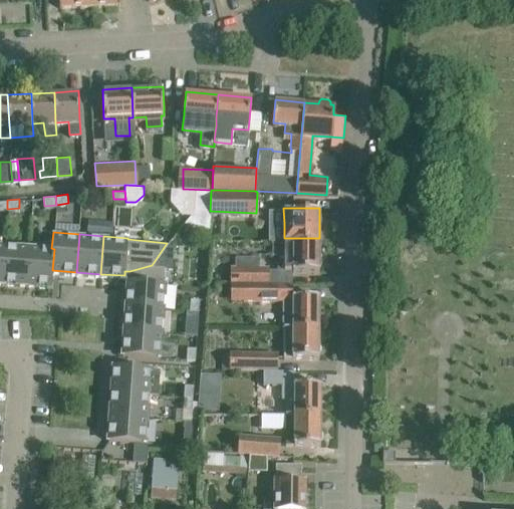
[(319,269),(319,238),(284,238),(284,254),(277,254),(277,268),(292,268),(292,269),(319,269)]
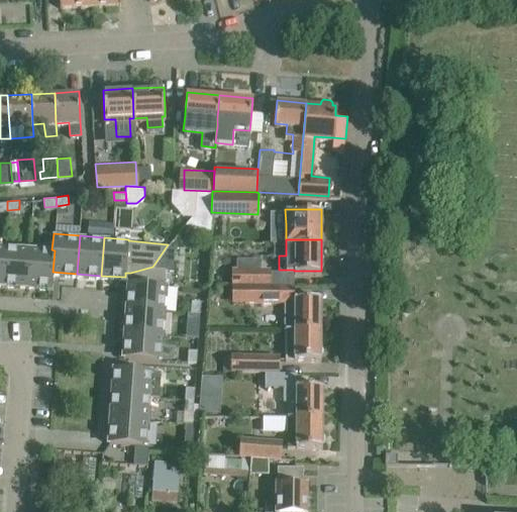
[(2,283),(27,285),(29,248),(5,246),(2,283)]
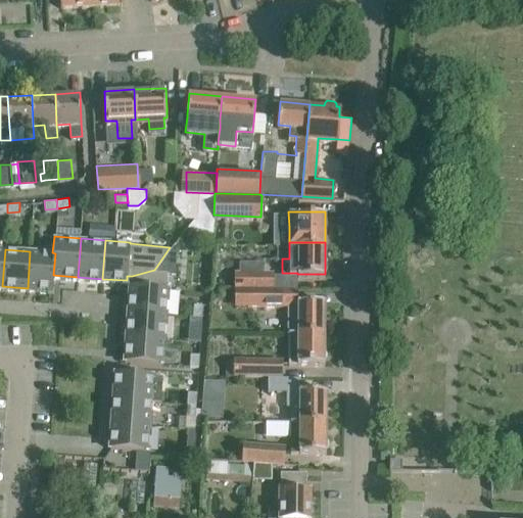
[(52,290),(53,275),(55,253),(52,252),(30,251),(28,288),(52,290)]
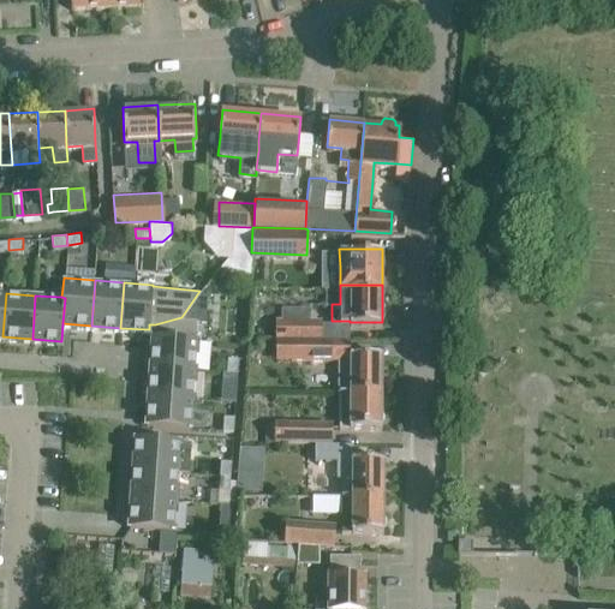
[(275,316),(275,334),(321,334),(321,316),(275,316)]
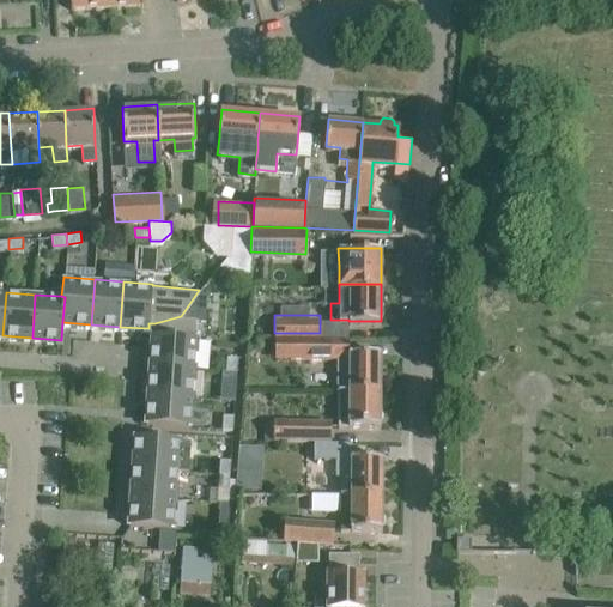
[(150,362),(193,365),(196,317),(181,316),(155,323),(155,333),(152,333),(150,362)]
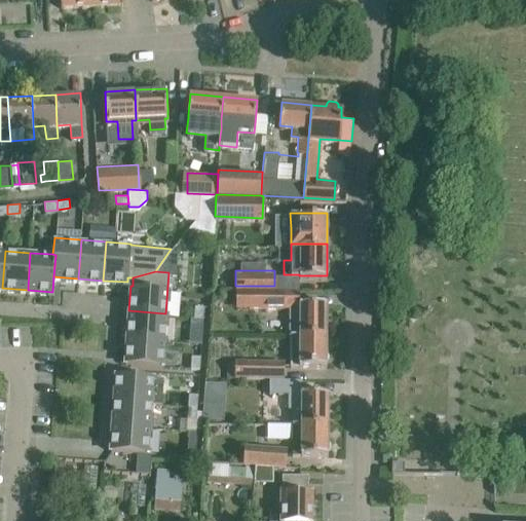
[(236,290),(236,305),(250,305),(284,305),(290,305),(291,333),(327,333),(327,302),(306,301),(299,301),(299,289),(284,290),(250,290),(236,290)]
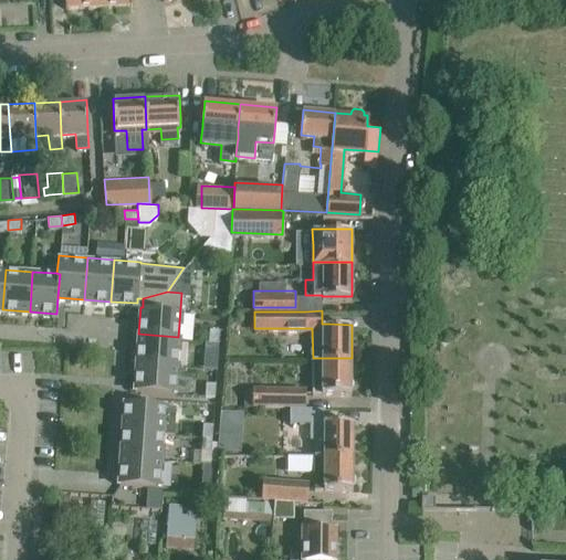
[(209,327),(209,339),(218,340),(219,328),(209,327)]
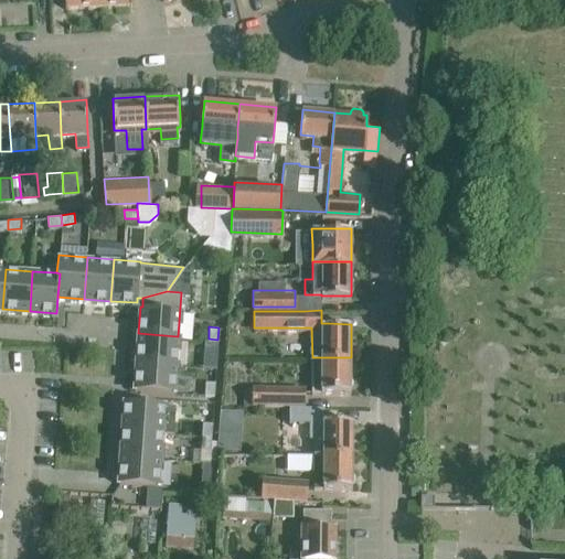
[(138,333),(137,361),(176,364),(178,336),(138,333)]
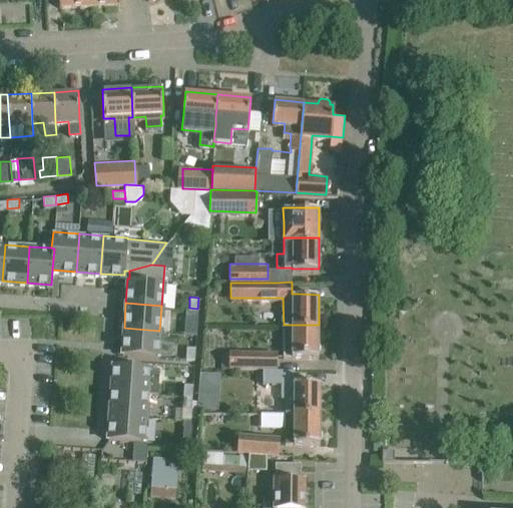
[(318,355),(319,325),(284,325),(284,341),(283,355),(318,355)]
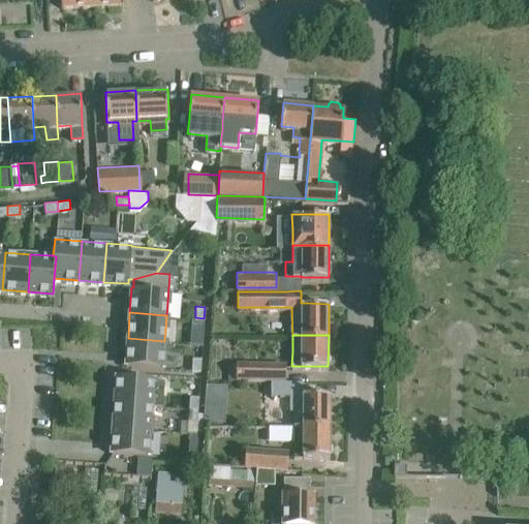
[(163,366),(164,341),(128,338),(126,364),(163,366)]
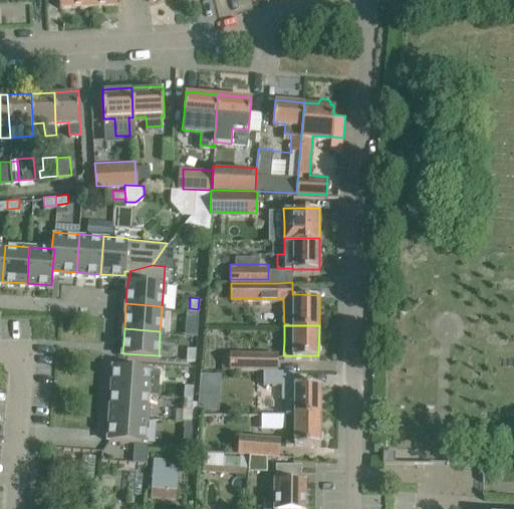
[(187,345),(186,357),(195,358),(196,346),(187,345)]
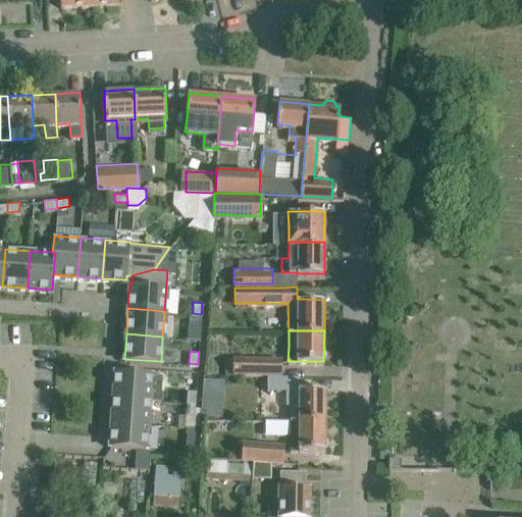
[(232,358),(225,358),(225,373),(282,373),(282,357),(232,357),(232,358)]
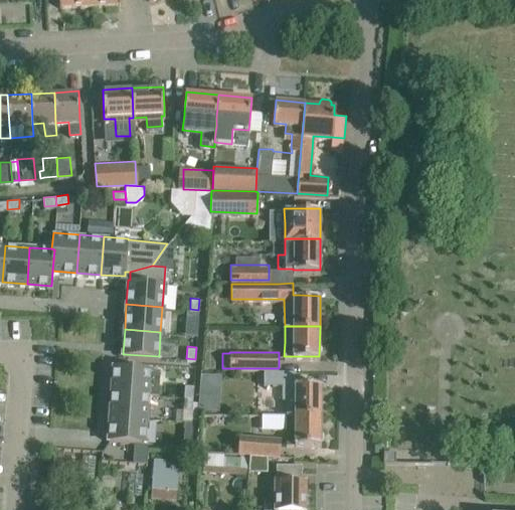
[(112,390),(148,392),(150,367),(114,365),(112,390)]
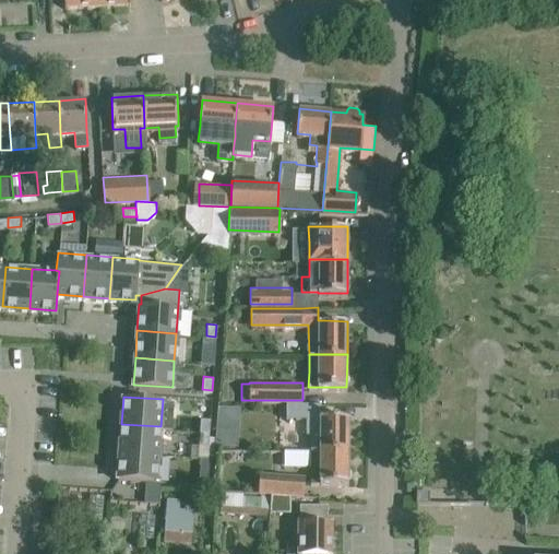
[(217,440),(239,441),(240,403),(218,402),(217,440)]
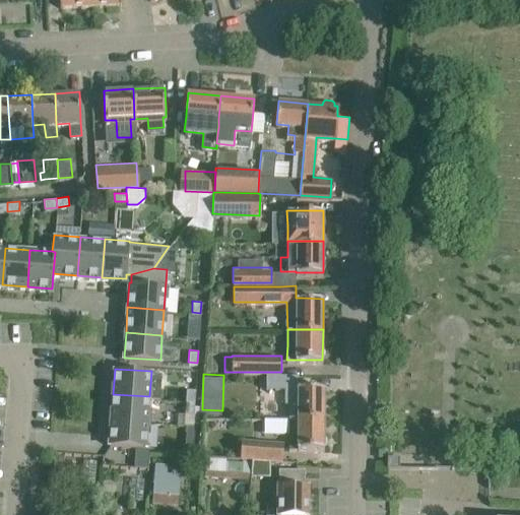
[(265,376),(265,388),(293,388),(293,375),(265,376)]
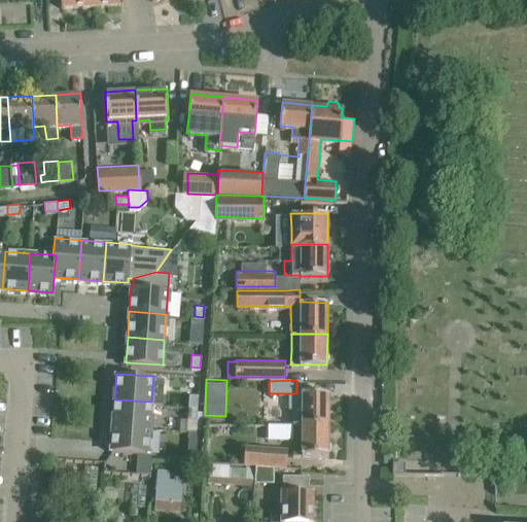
[(292,422),(328,423),(328,391),(302,391),(302,406),(292,406),(292,422)]
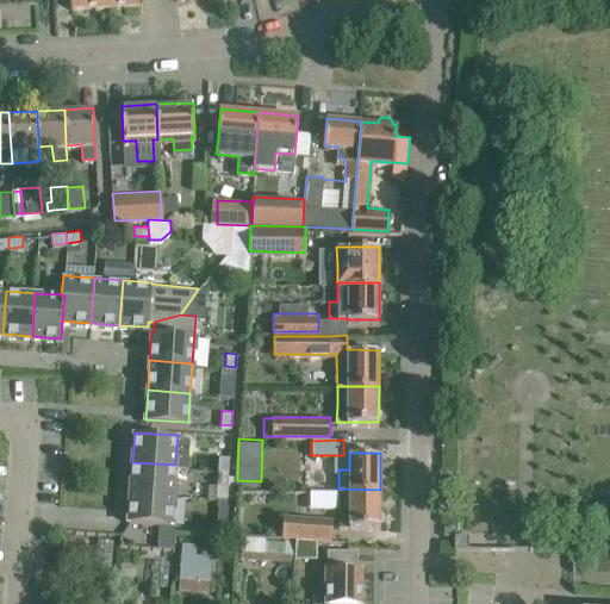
[(218,454),(218,468),(229,469),(229,455),(218,454)]
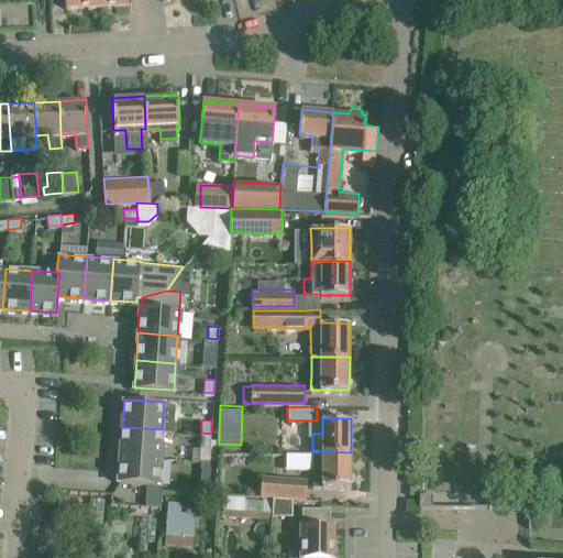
[(122,427),(120,453),(161,456),(162,429),(122,427)]
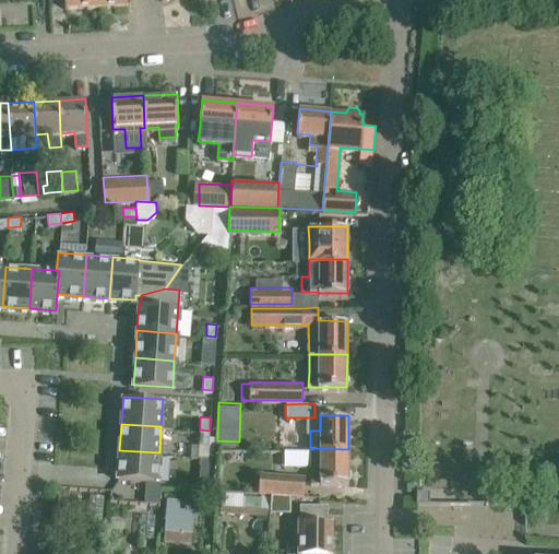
[(200,429),(199,443),(209,444),(210,431),(200,429)]
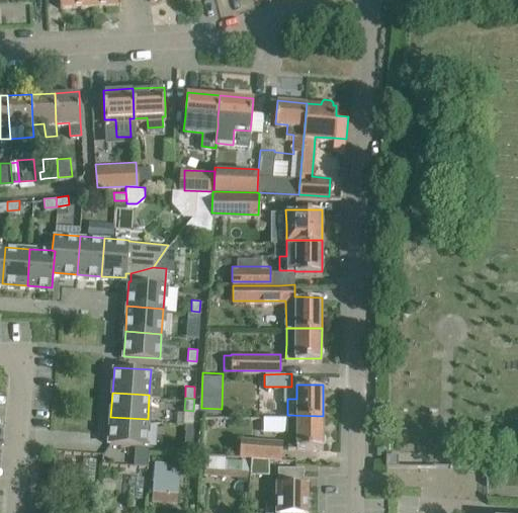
[(323,416),(287,415),(287,431),(288,431),(287,445),(323,446),(323,416)]
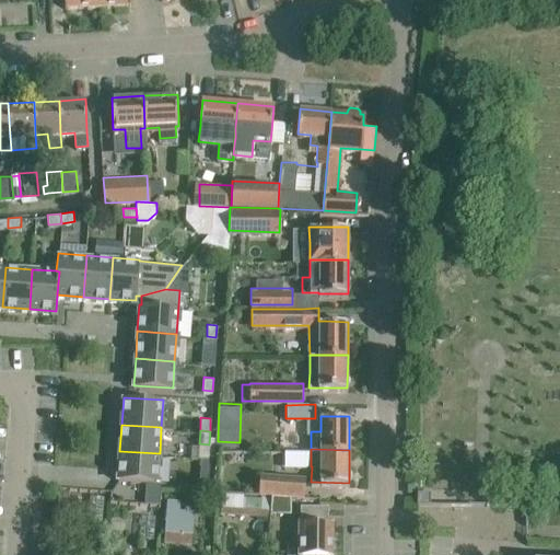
[(160,453),(119,451),(117,477),(158,481),(160,453)]
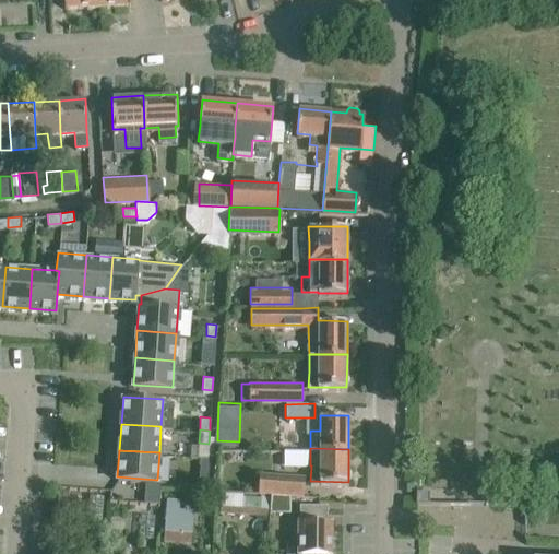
[(199,485),(201,485),(211,486),(213,457),(201,457),(199,485)]
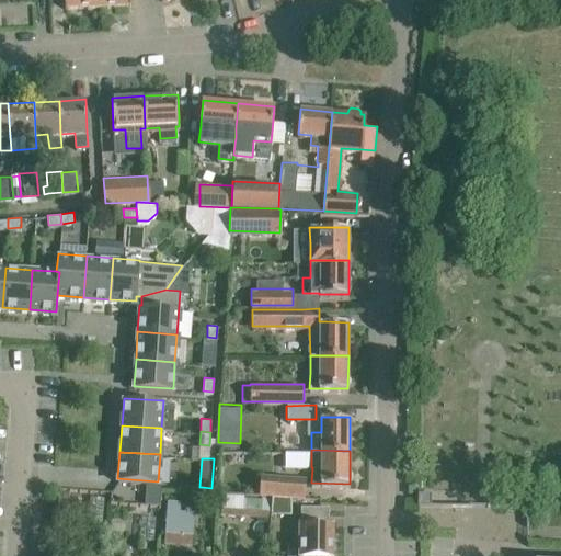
[(290,496),(305,497),(306,478),(260,475),(259,494),(272,495),(290,496)]
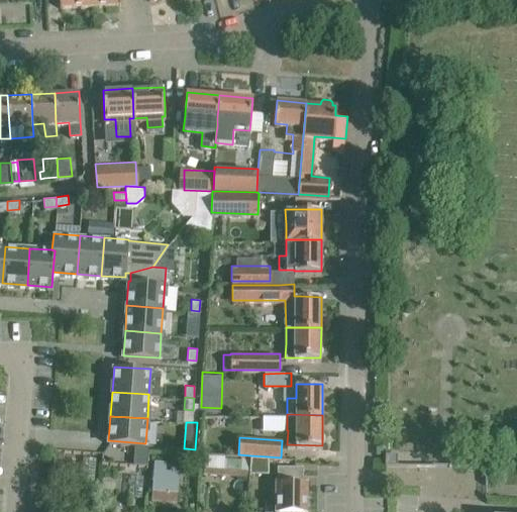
[(240,457),(204,454),(203,472),(239,474),(240,457)]
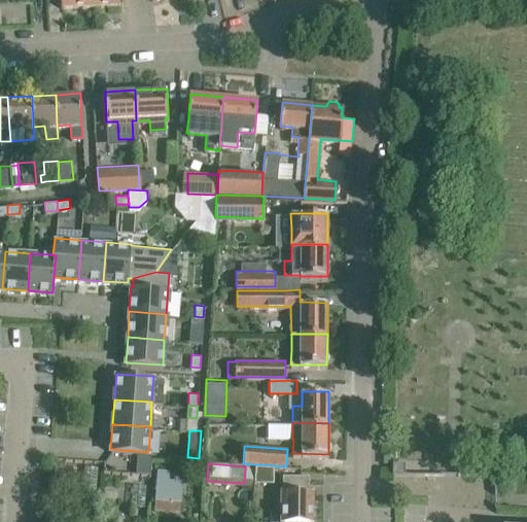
[(254,480),(273,481),(273,465),(255,464),(254,480)]
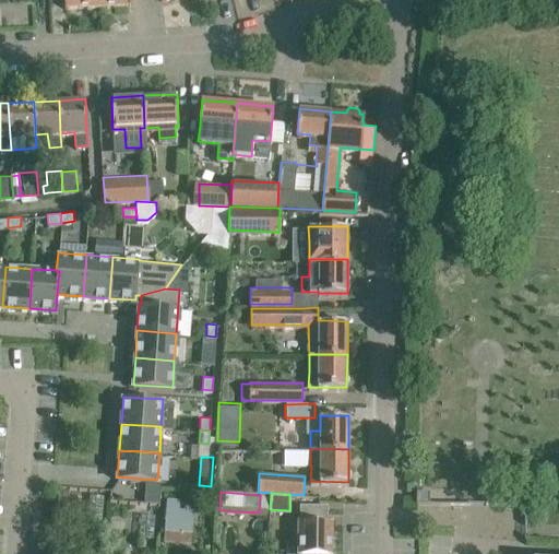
[(299,503),(298,552),(326,553),(331,553),(332,521),(328,521),(328,503),(299,503)]
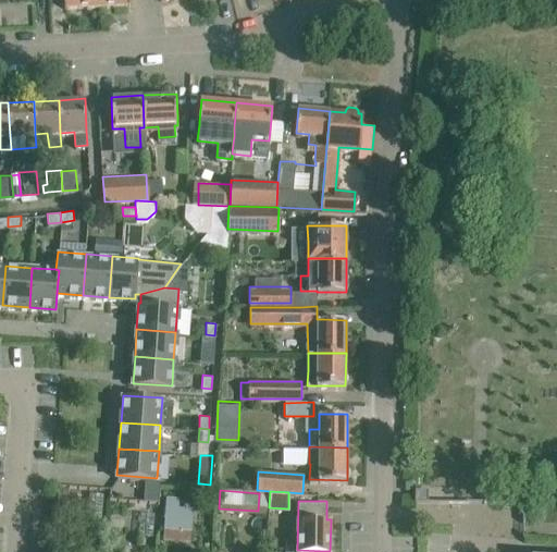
[(165,507),(164,526),(192,528),(194,507),(185,506),(178,506),(166,504),(165,507)]
